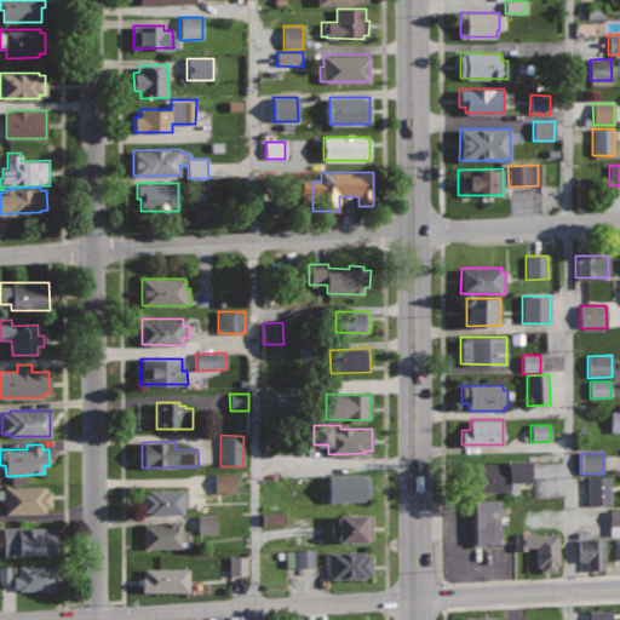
[(529,460),(507,461),(507,463),(470,464),(470,492),(514,491),(514,483),(529,482),(529,460)]
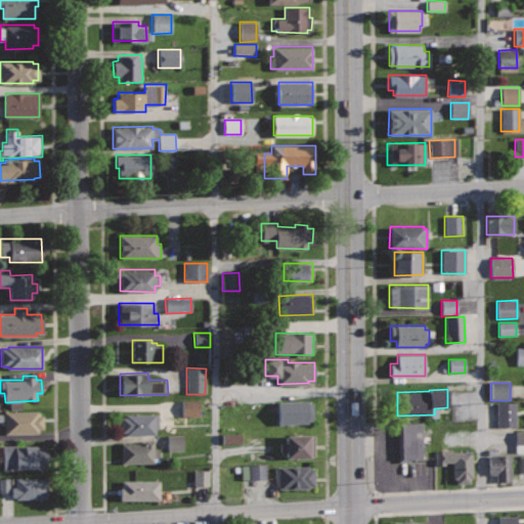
[(181,417),(199,417),(199,401),(182,400),(181,417)]
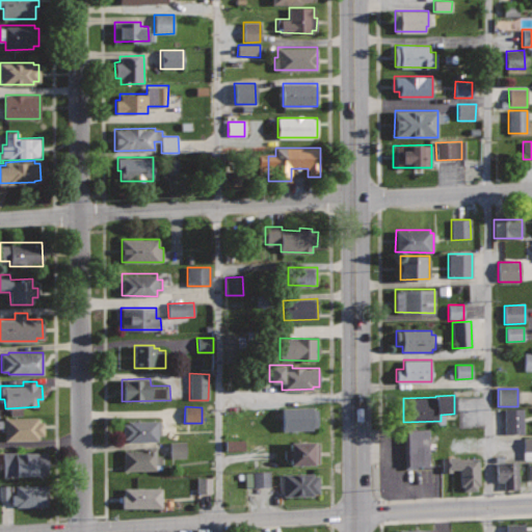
[(317,406),(282,407),(282,431),(318,430),(317,406)]
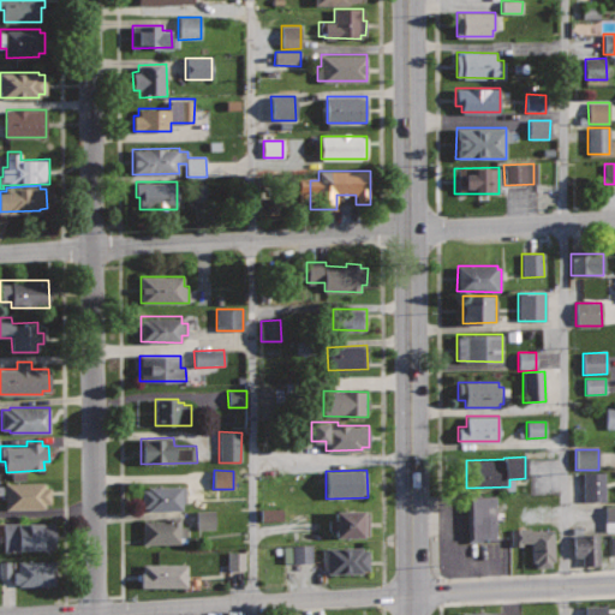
[(581,473),(583,502),(604,501),(604,473),(581,473)]
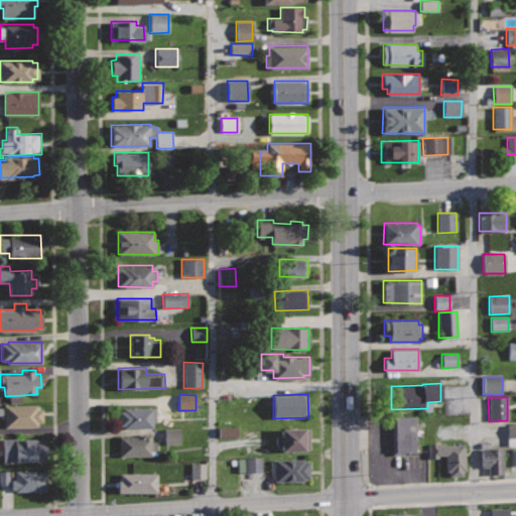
[(37,403),(4,404),(5,426),(36,425),(36,421),(42,421),(42,407),(37,408),(37,403)]
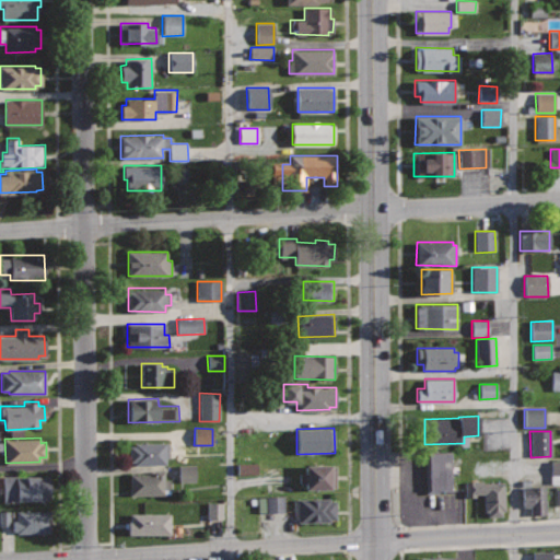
[(171,442),(135,442),(135,444),(129,444),(129,463),(165,463),(165,457),(171,457),(171,442)]
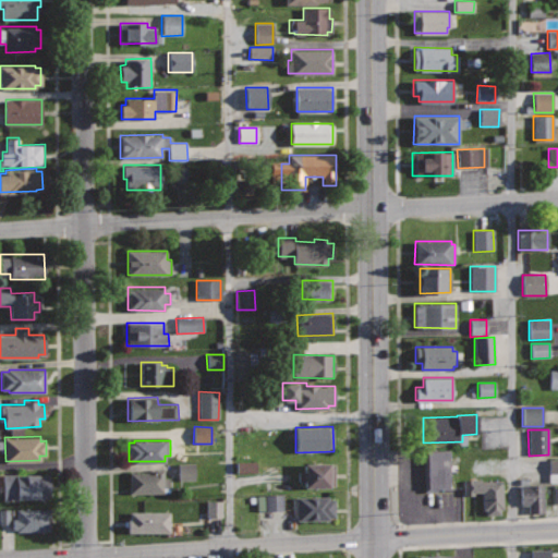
[(449,449),(423,450),(424,493),(437,493),(437,488),(450,488),(449,449)]
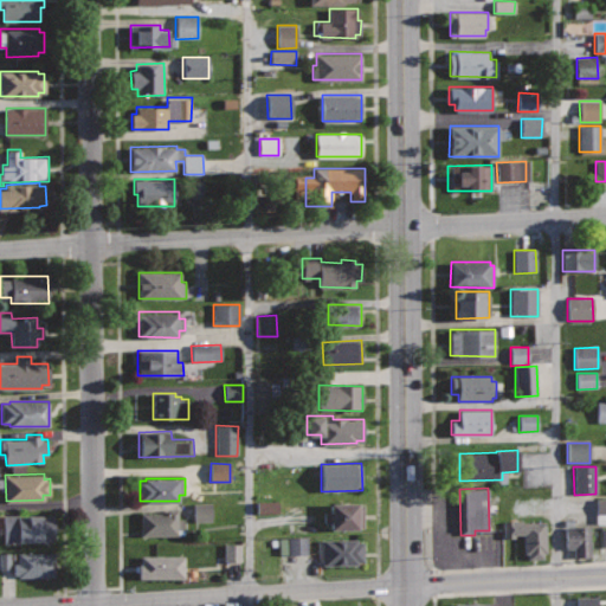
[(605,497),(595,497),(594,523),(605,523),(605,497)]
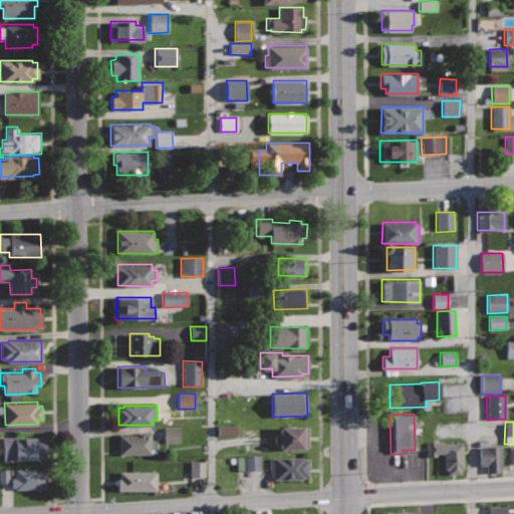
[(235,425),(217,426),(218,438),(235,437),(235,425)]
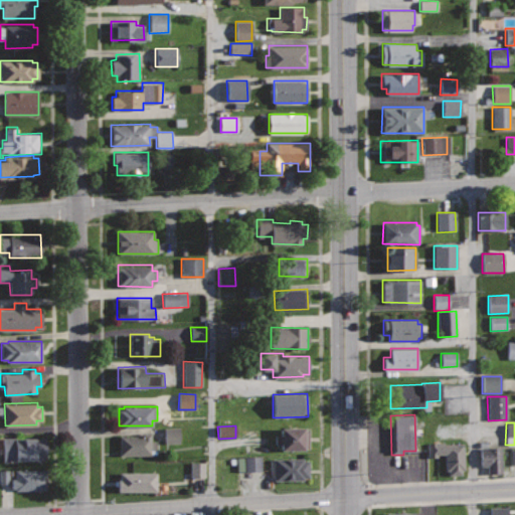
[(165,444),(180,444),(179,427),(164,428),(165,444)]
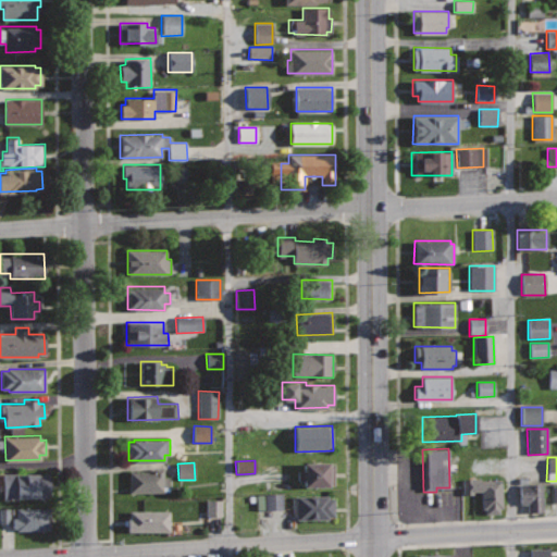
[(334,462),(302,462),(302,470),(297,470),(297,481),(302,481),(302,485),(334,485),(334,462)]
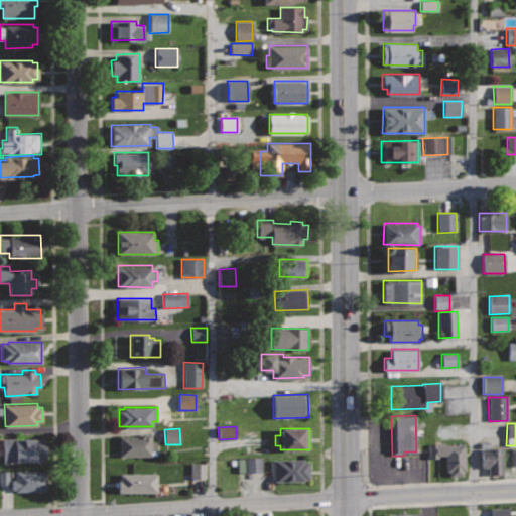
[(151,433),(141,433),(141,436),(119,436),(120,455),(156,455),(156,441),(151,441),(151,433)]
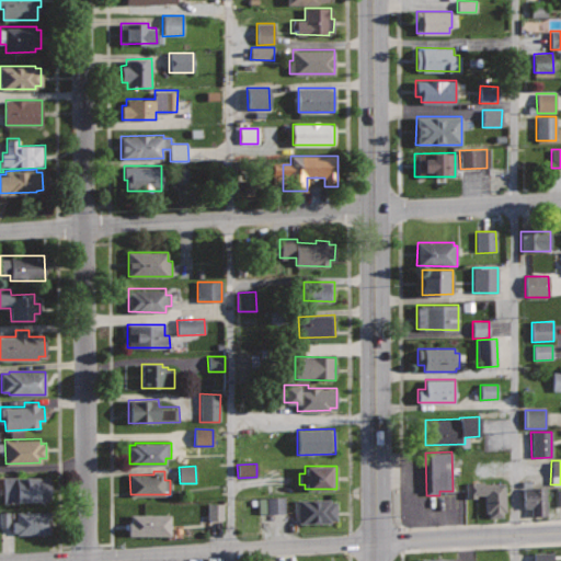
[(49,476),(2,478),(2,494),(16,494),(16,502),(50,501),(49,476)]
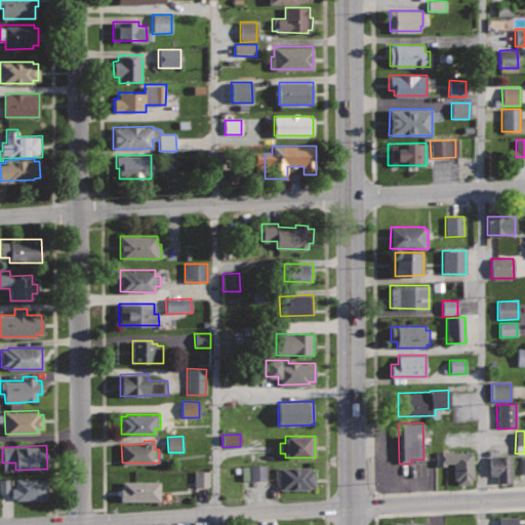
[(473,451),(453,451),(453,449),(436,450),(437,466),(446,466),(446,462),(455,461),(455,479),(457,479),(457,483),(471,482),(470,479),(474,479),(473,451)]
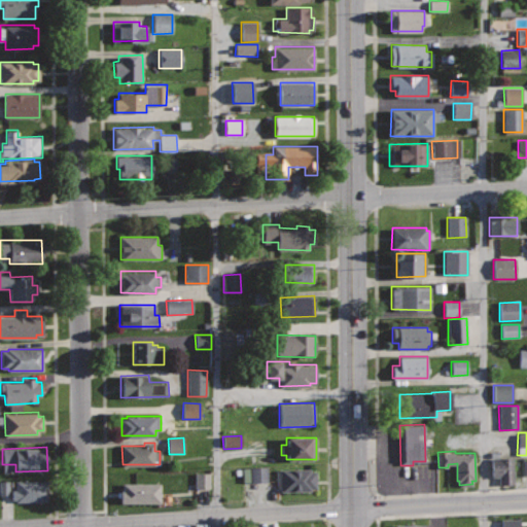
[(514,456),(491,458),(493,477),(498,476),(499,485),(516,484),(514,456)]
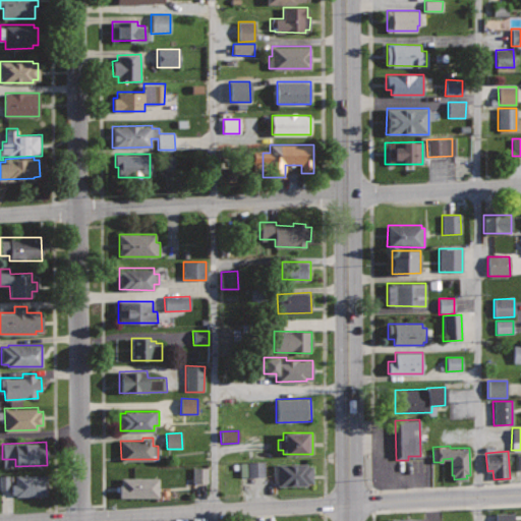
[(264,477),(263,462),(239,463),(239,478),(264,477)]
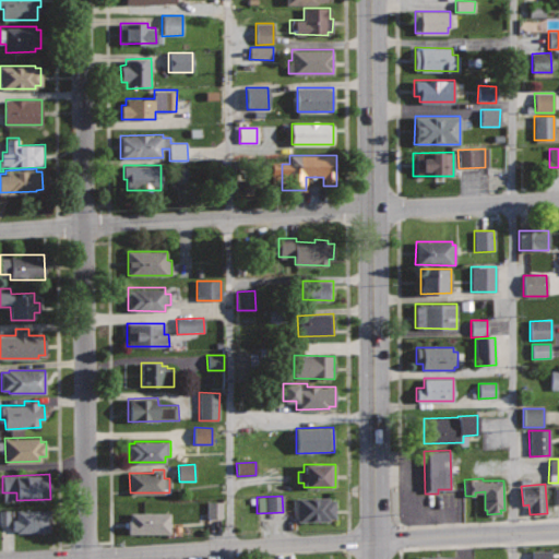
[(330,497),(293,498),(294,519),(298,519),(298,521),(331,520),(330,518),(335,518),(335,499),(330,499),(330,497)]
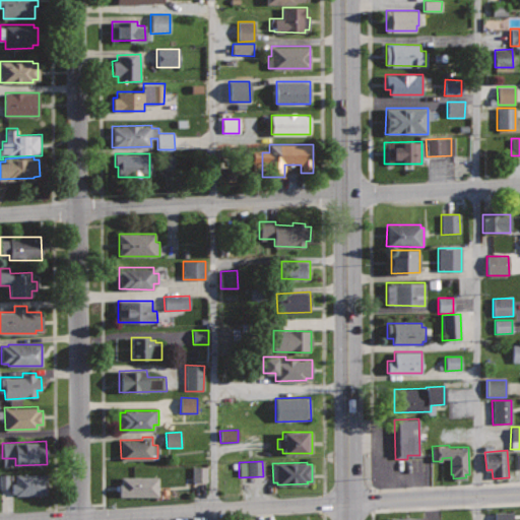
[(207,482),(207,467),(192,467),(192,482),(207,482)]
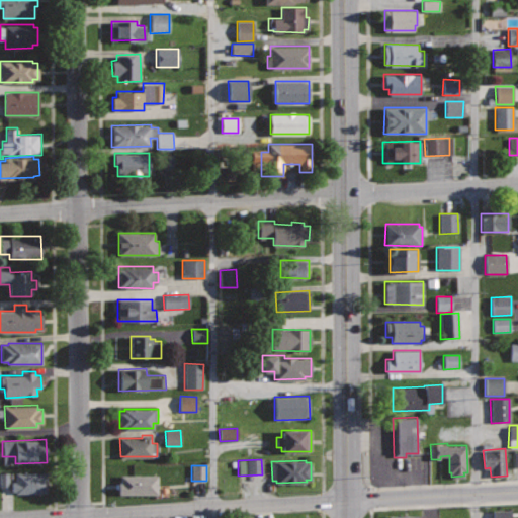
[(47,471),(11,472),(12,494),(48,493),(47,471)]
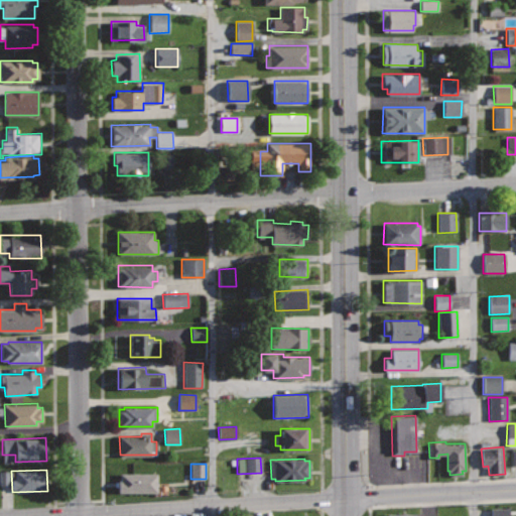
[(0,485),(8,485),(8,472),(0,472),(0,485)]
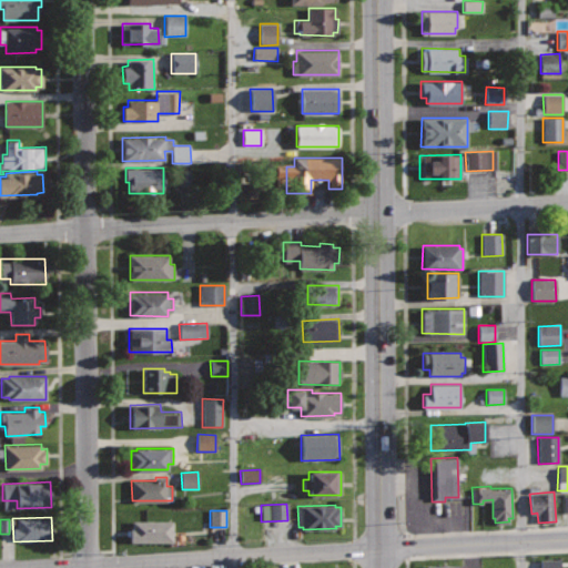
[(173,521),(130,520),(129,541),(172,543),(173,521)]
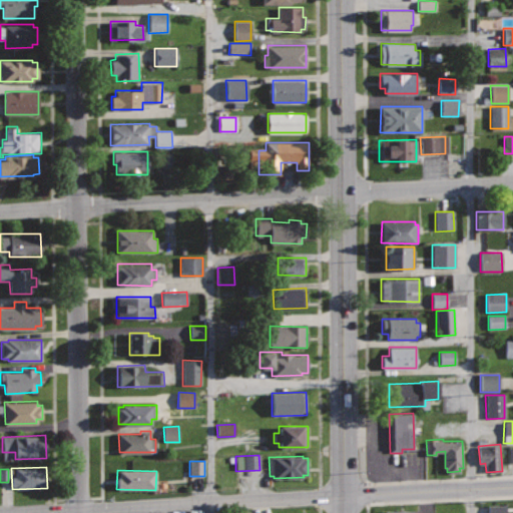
[(488,512),(505,512),(505,504),(488,505),(488,512)]
